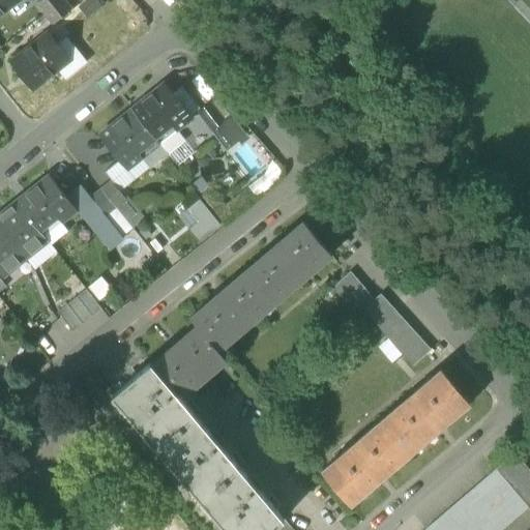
[(0,0),(0,13),(18,0),(0,0)]
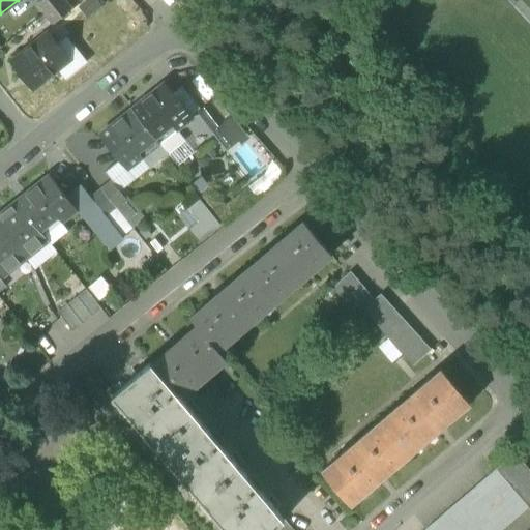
[(34,0),(32,2),(42,15),(60,0),(34,0)]
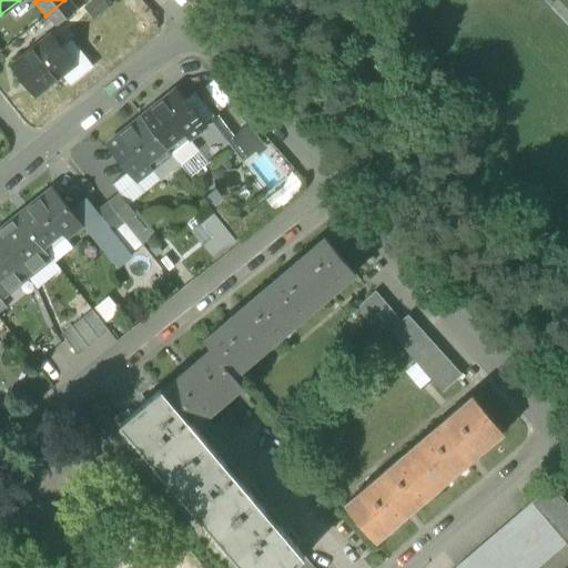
[(83,12),(73,0),(64,0),(46,16),(58,32),(83,12)]
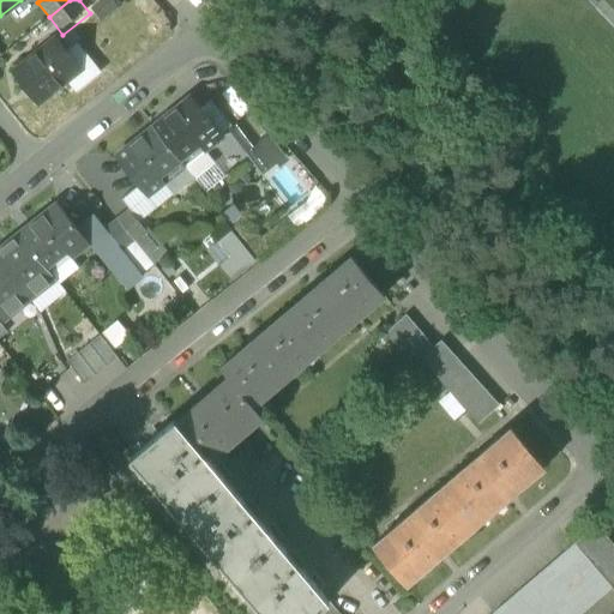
[(13,71),(38,104),(82,71),(55,37),(13,71)]
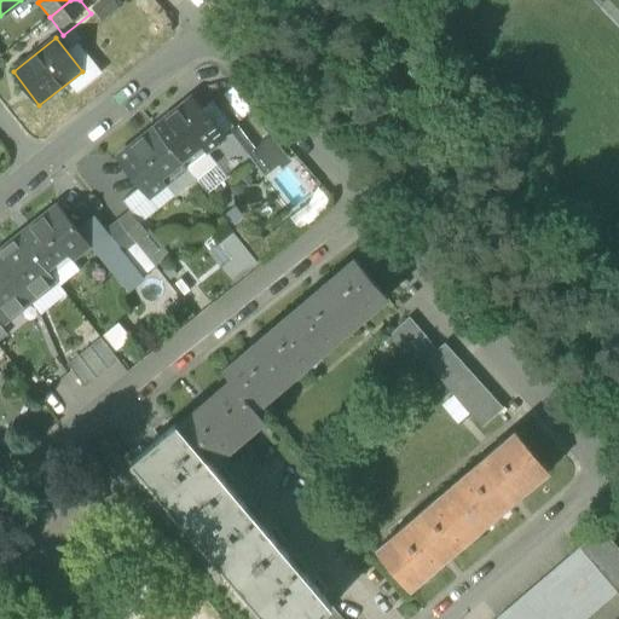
[(191,98),(154,128),(194,178),(196,180),(215,163),(206,151),(223,138),(223,136),(201,110),(191,98)]
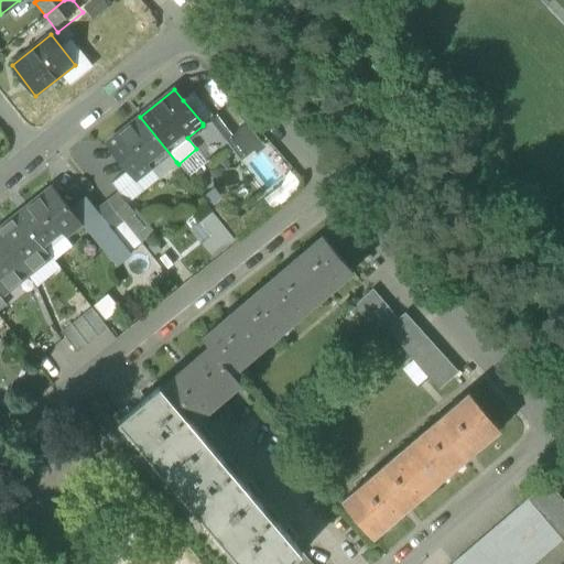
[(194,91),(183,100),(203,123),(213,116),(194,91)]
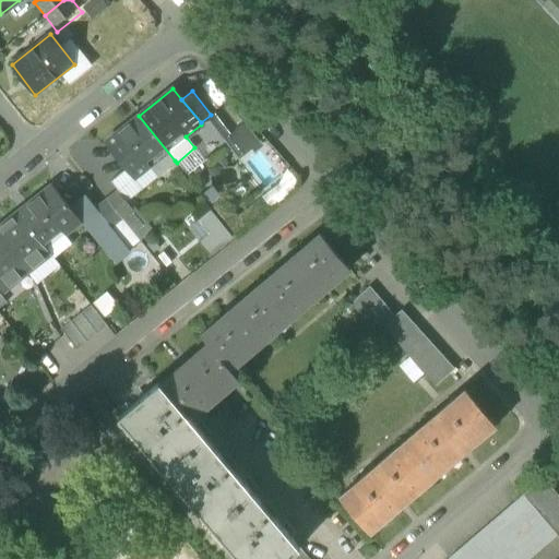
[(227,104),(221,109),(235,127),(241,122),(227,104)]
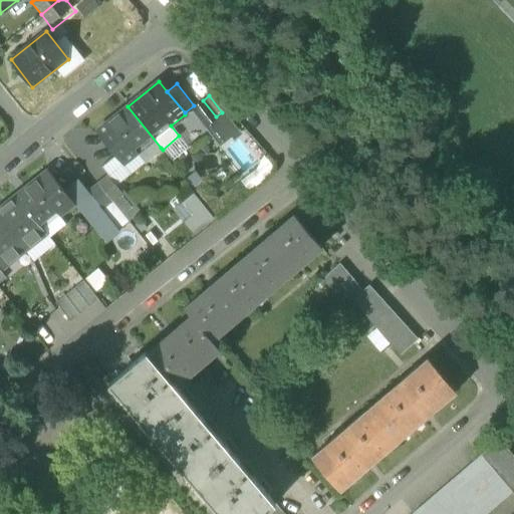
[(193,108),(205,125),(216,116),(203,100),(193,108)]
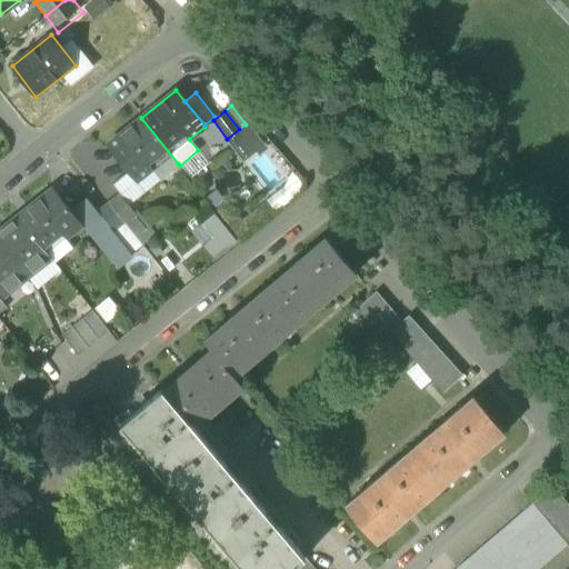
[(159,178),(178,163),(141,118),(107,146),(127,171),(136,181),(152,169),(159,178)]
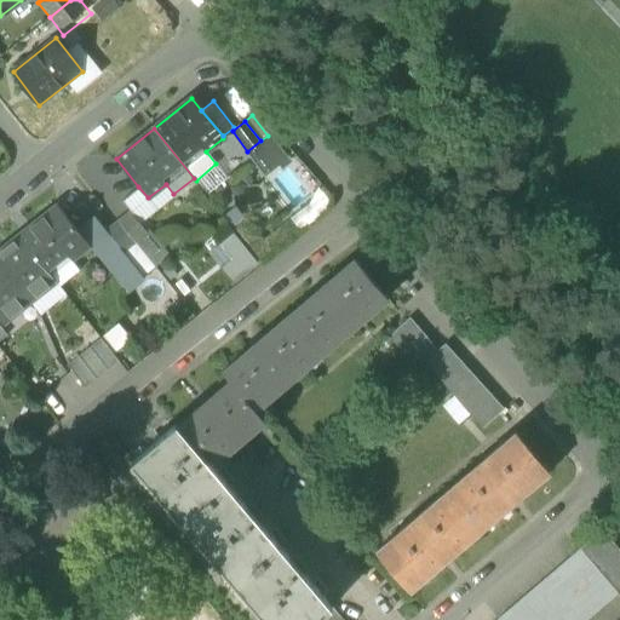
[(260,141),(247,151),(264,173),(285,158),(268,136),(260,141)]
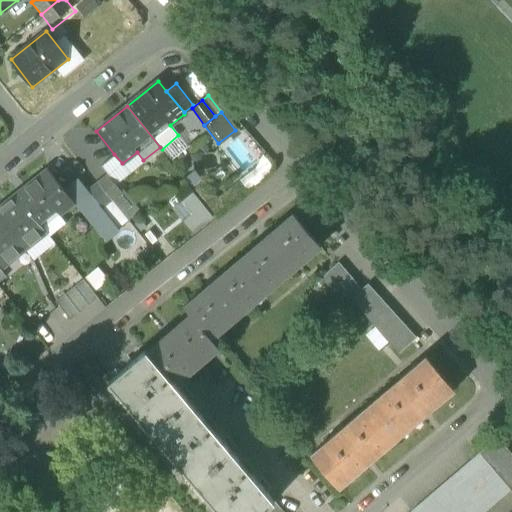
[(108,175),(115,184),(144,162),(143,160),(137,152),(122,163),(114,154),(100,166),(108,175)]
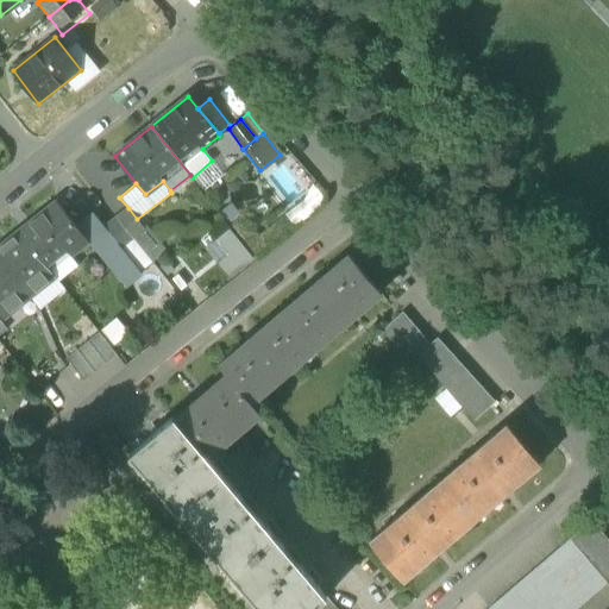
[(56,202),(18,232),(50,271),(87,242),(76,227),(56,202)]
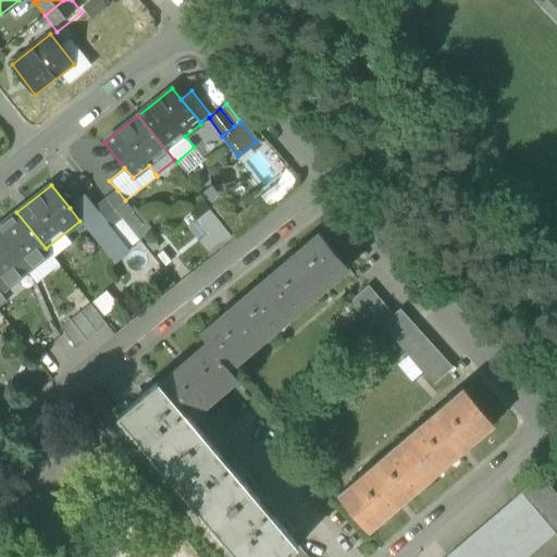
[(118,190),(107,199),(96,208),(110,225),(121,217),(132,209),(131,208),(125,200),(118,190)]
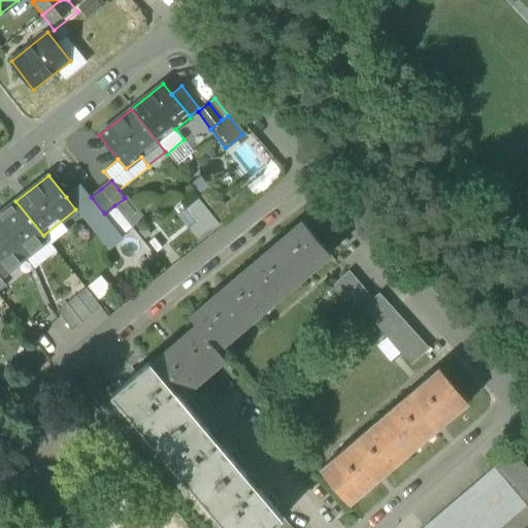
[(80,186),(66,197),(75,209),(107,248),(121,236),(104,213),(91,197),(80,186)]
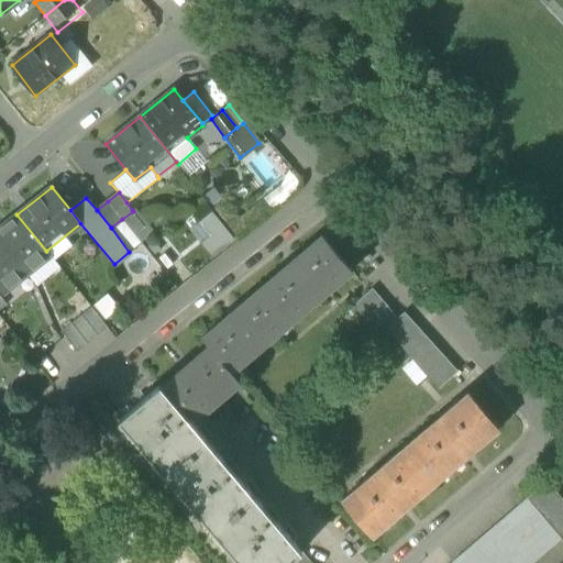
[(133,211),(122,219),(141,243),(153,232),(134,209),(132,210),(133,211)]
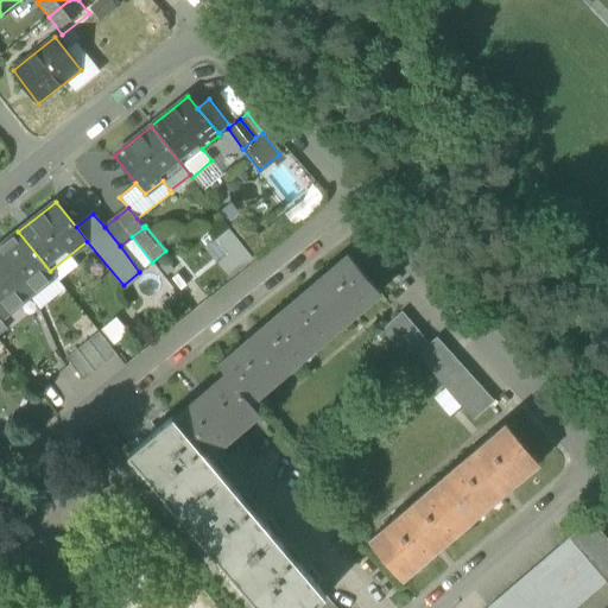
[(226,251),(214,260),(227,277),(251,257),(228,227),(215,238),(226,251)]
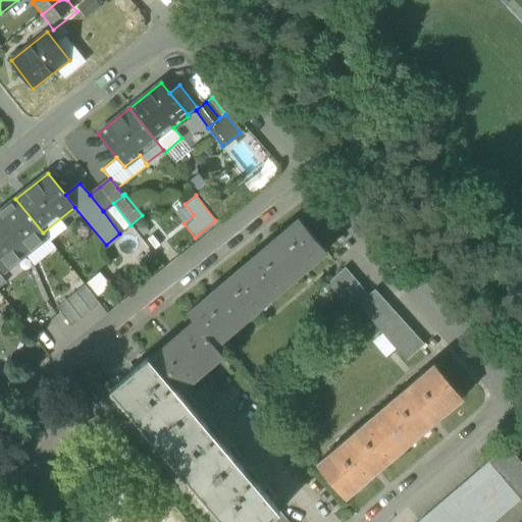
[(0,211),(0,267),(3,271),(46,237),(43,232),(15,199),(0,211)]
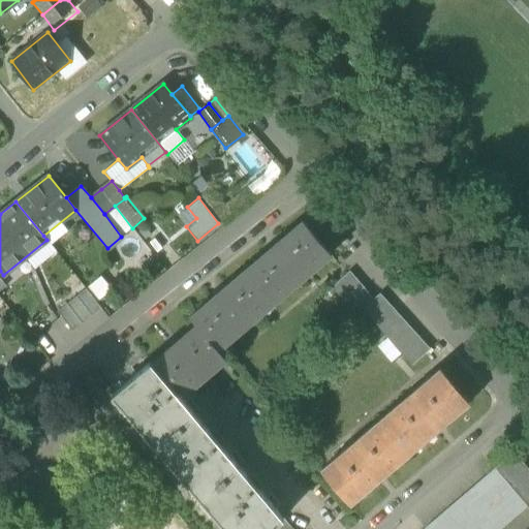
[(115,206),(104,214),(121,237),(132,228),(115,206)]
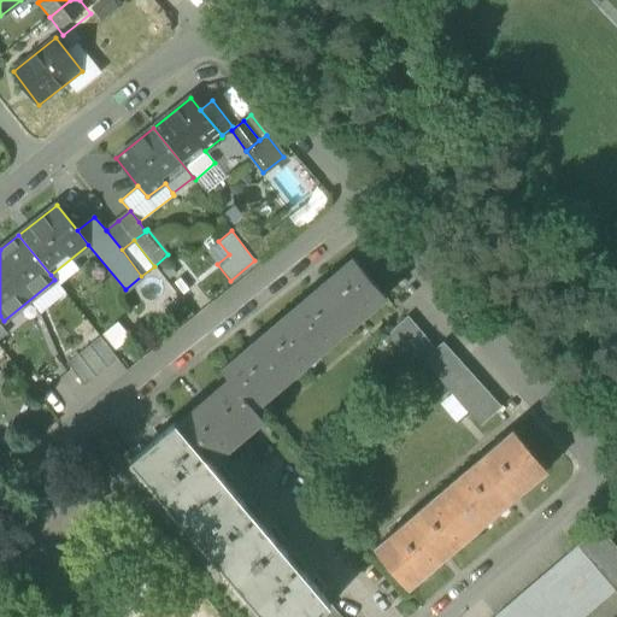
[(352,257),(287,313),(315,346),(331,331),(336,339),(371,309),(366,303),(381,291),(352,257)]
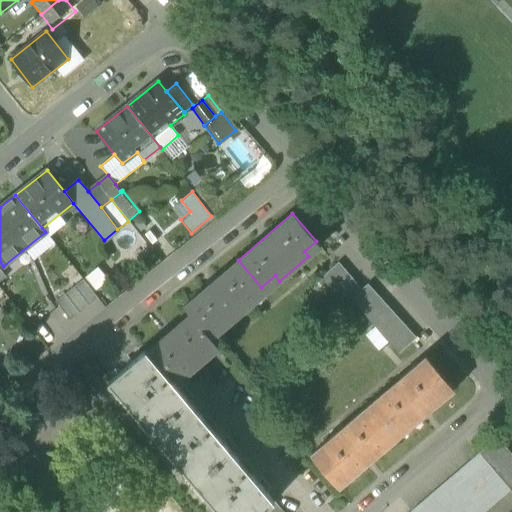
[(320,246),(316,241),(304,251),(308,256),(320,246)]
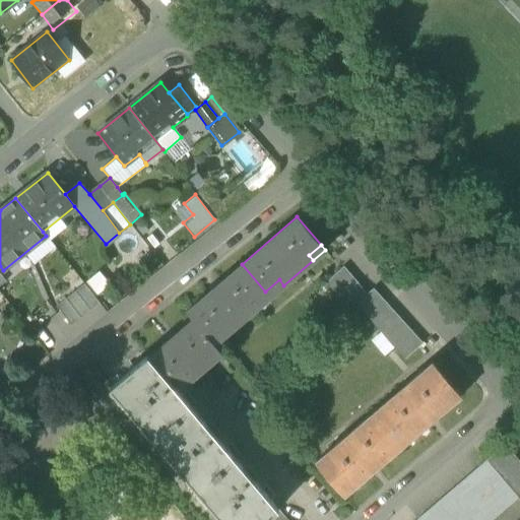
[(186,311),(193,319),(209,338),(223,326),(229,332),(258,307),(253,302),(265,291),(242,264),(186,311)]
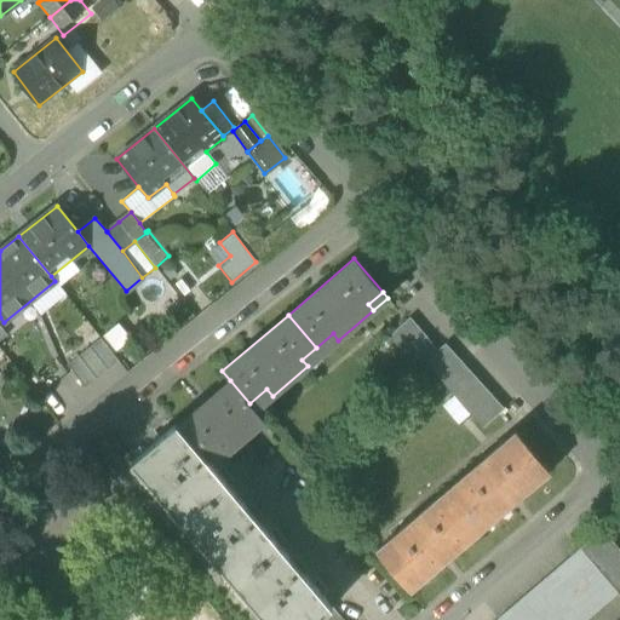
[(417,368),(429,359),(438,350),(411,316),(389,333),(417,368)]
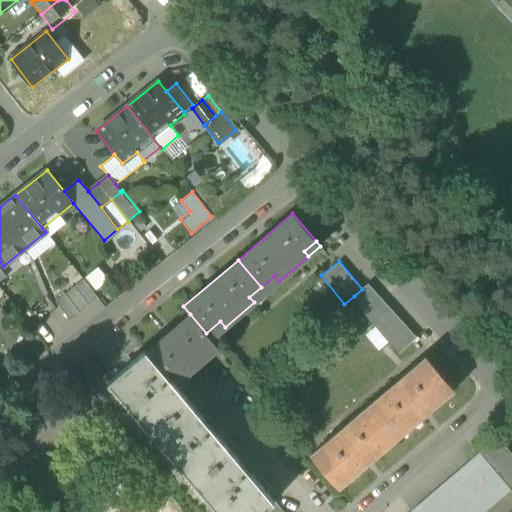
[(254,302),(279,281),(275,275),(261,287),(249,297),(254,302)]
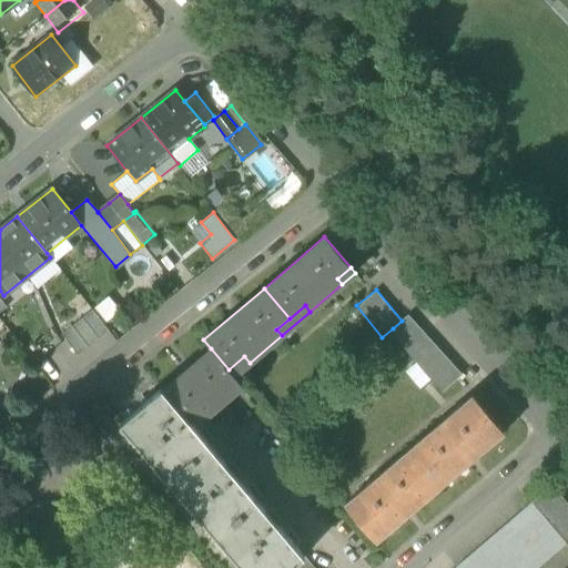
[(92,310),(61,334),(78,355),(109,331),(92,310)]
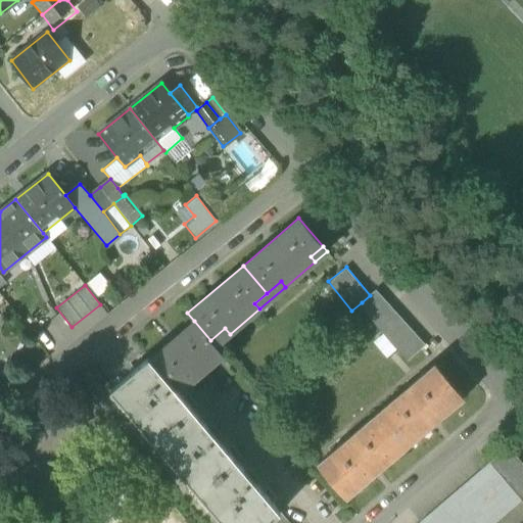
[(380,287),(370,295),(362,302),(409,361),(427,346),(380,287)]
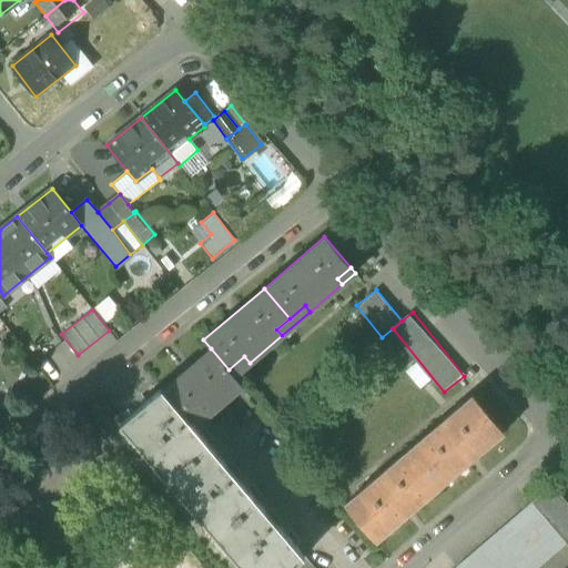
[(211,348),(161,391),(180,413),(190,405),(202,419),(242,385),(234,375),(229,369),(211,348)]
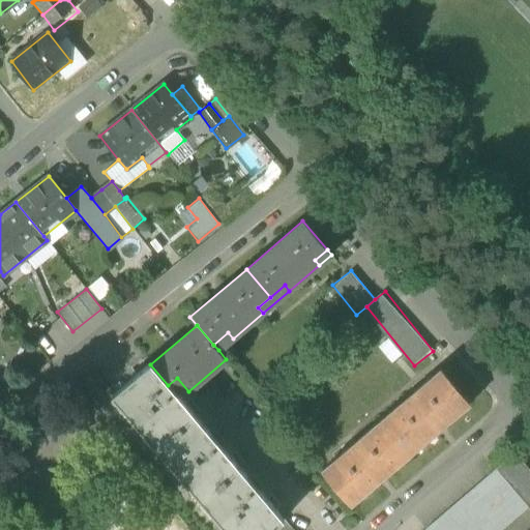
[(213,345),(218,350),(233,339),(228,332),(213,345)]
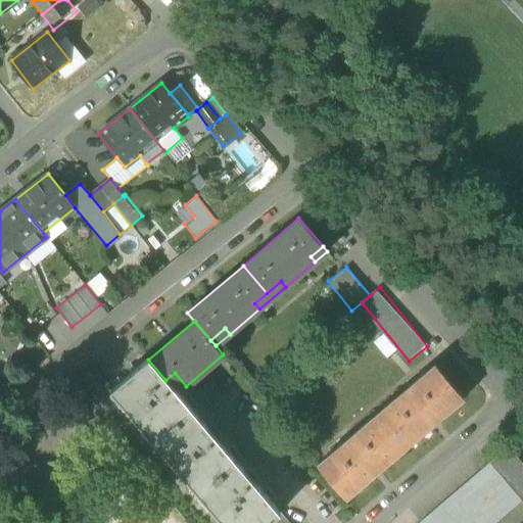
[(109,390),(154,442),(192,411),(165,380),(148,360),(147,358),(109,390)]
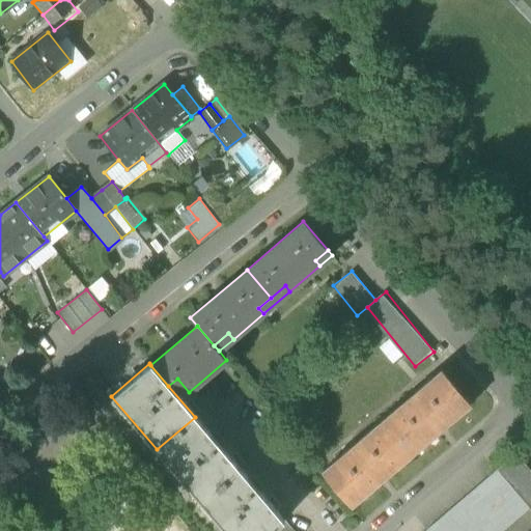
[(442,370),(382,421),(407,450),(415,444),(424,436),(428,440),(452,419),(448,415),(467,399),(442,370)]
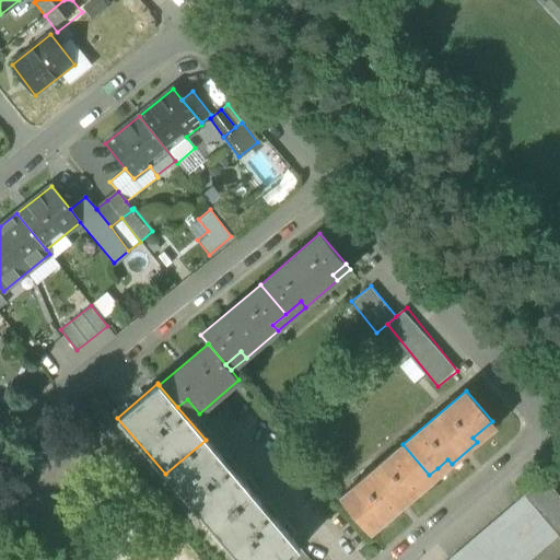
[(473,438),(477,442),(496,426),(492,421),(473,438)]
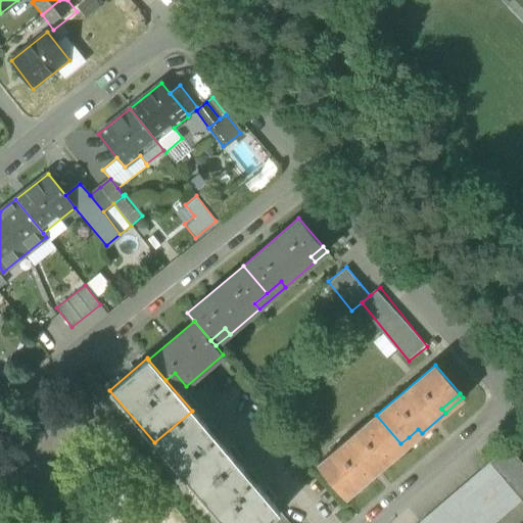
[(154,442),(198,493),(235,462),(192,411),(154,442)]
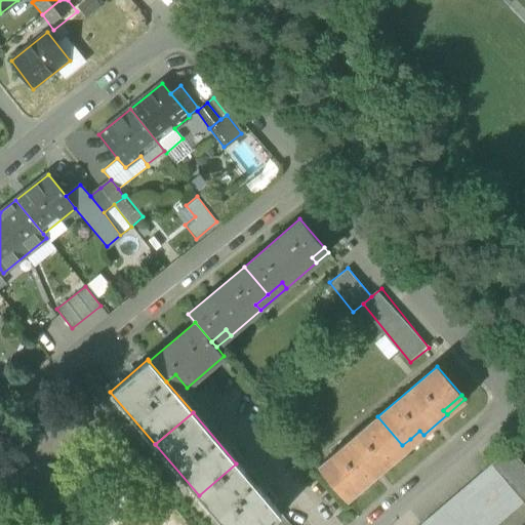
[(386,459),(402,445),(377,416),(318,467),(342,496),(361,481),(364,485),(389,463),(386,459)]
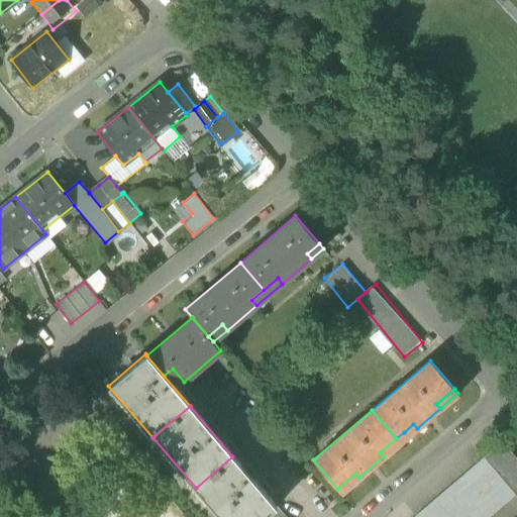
[(380,452),(383,456),(417,428),(413,424),(404,432),(396,438),(380,452)]
